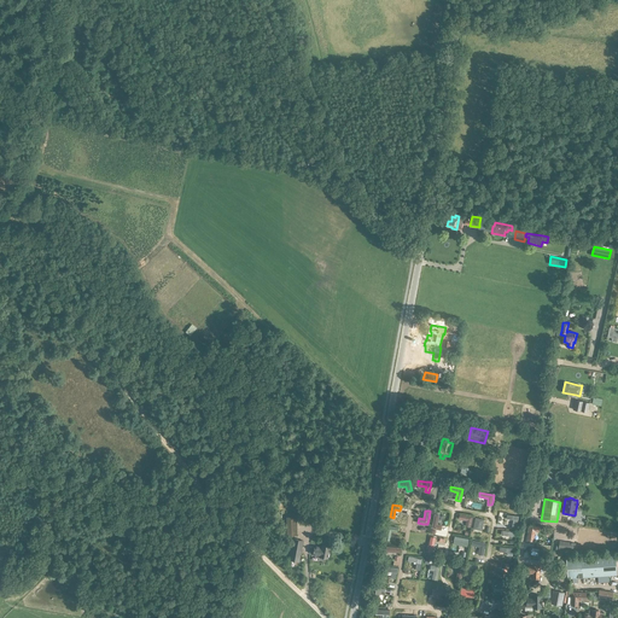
[(460,514),(459,518),(467,520),(466,525),(470,526),(472,517),(460,514)]
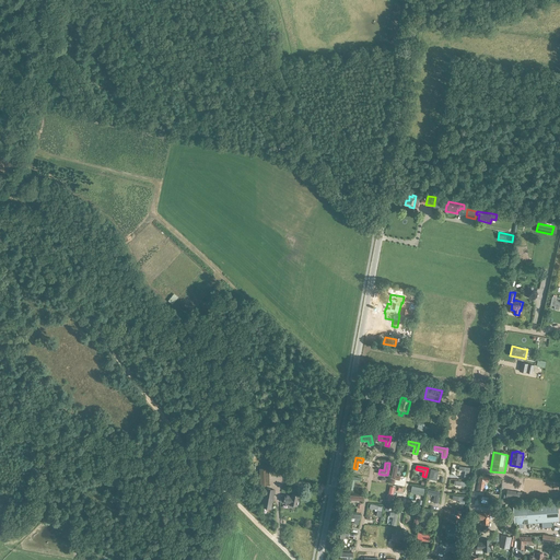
[(470,468),(459,466),(459,470),(465,471),(464,477),(468,478),(470,468)]
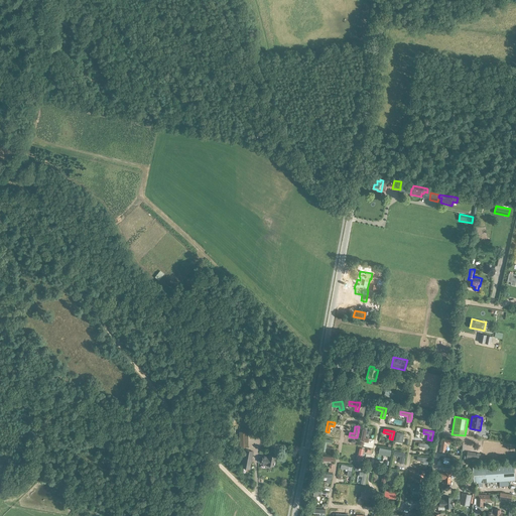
[(397,431),(395,440),(402,441),(404,433),(397,431)]
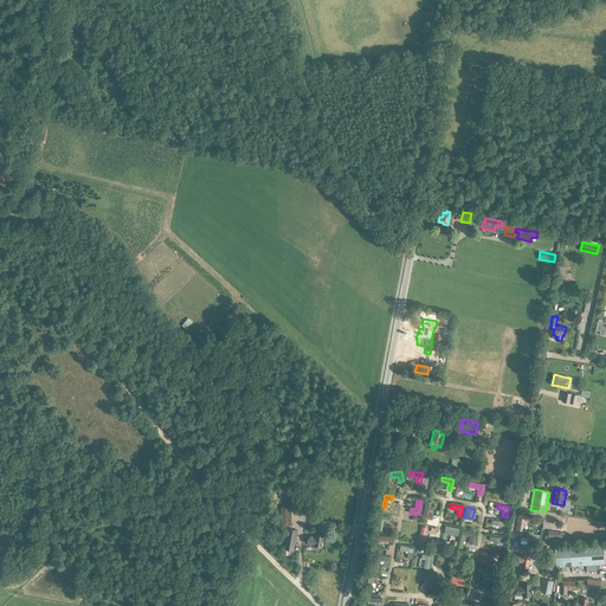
[(381,516),(379,529),(381,529),(384,520),(389,521),(391,517),(381,516)]
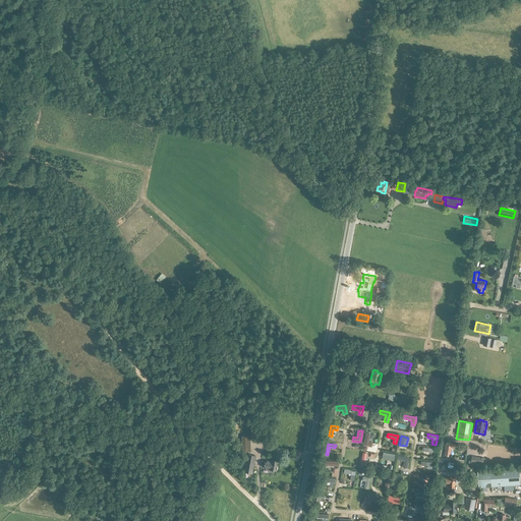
[(447,444),(445,456),(450,456),(451,448),(454,449),(455,445),(447,444)]
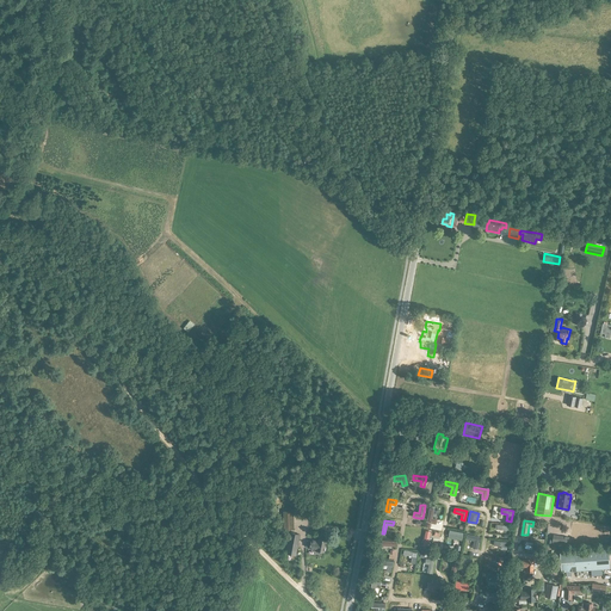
[(290,532),(289,543),(298,545),(300,535),(290,532)]
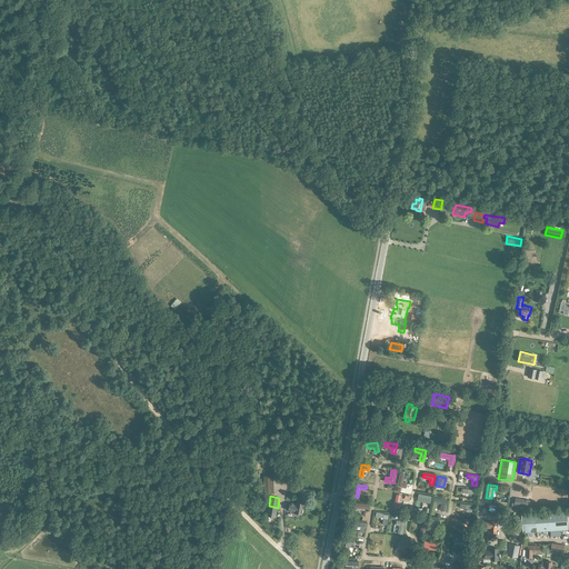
[(436,498),(435,502),(441,503),(440,510),(445,511),(447,500),(436,498)]
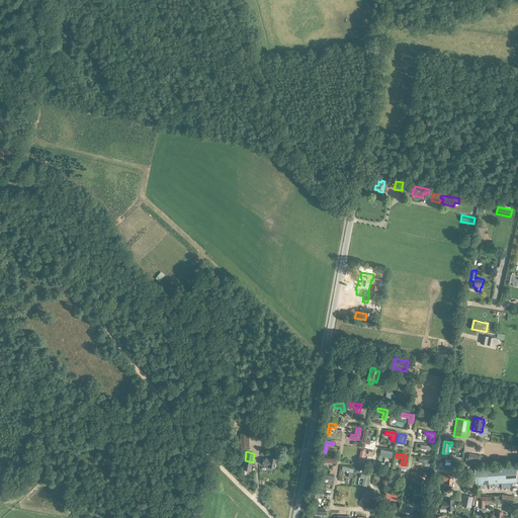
[(273,467),(274,468),(276,458),(270,457),(270,459),(264,457),(264,458),(260,458),(259,463),(263,464),(262,465),(268,466),(269,467),(269,468),(273,469),(273,467)]
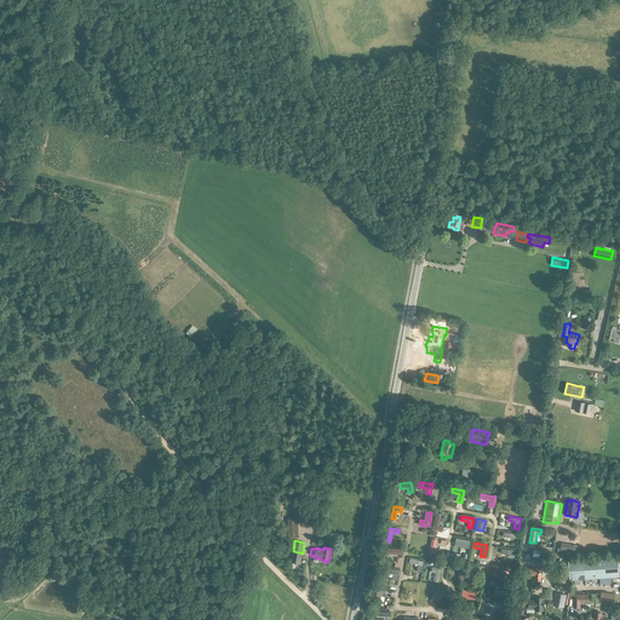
[(303,554),(293,551),(291,562),(300,563),(303,554)]
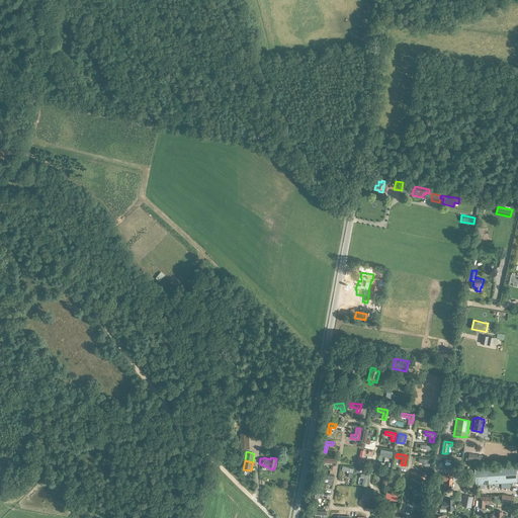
[(517,482),(516,464),(475,467),(476,477),(476,480),(476,484),(479,483),(479,485),(517,482)]
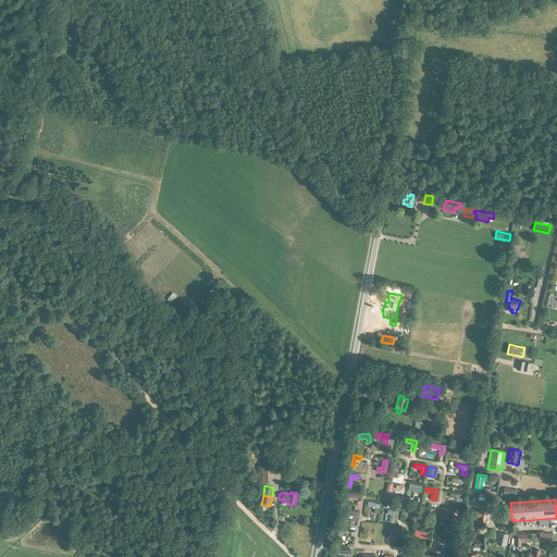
[(369,502),(368,506),(369,506),(375,507),(374,514),(379,514),(381,504),(376,503),(376,504),(369,502)]
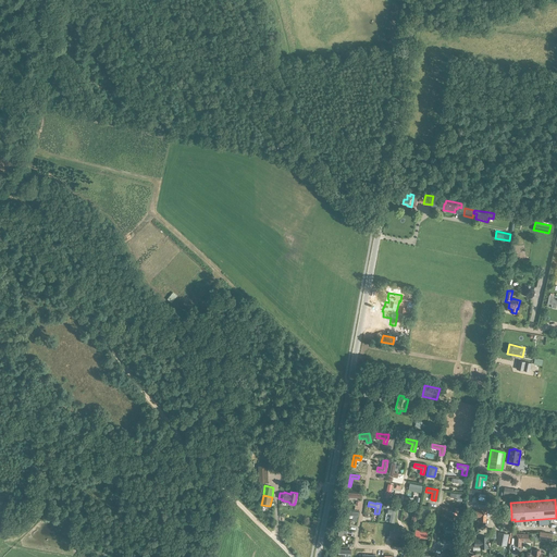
[(421,509),(420,521),(423,522),(425,514),(430,515),(431,510),(421,509)]
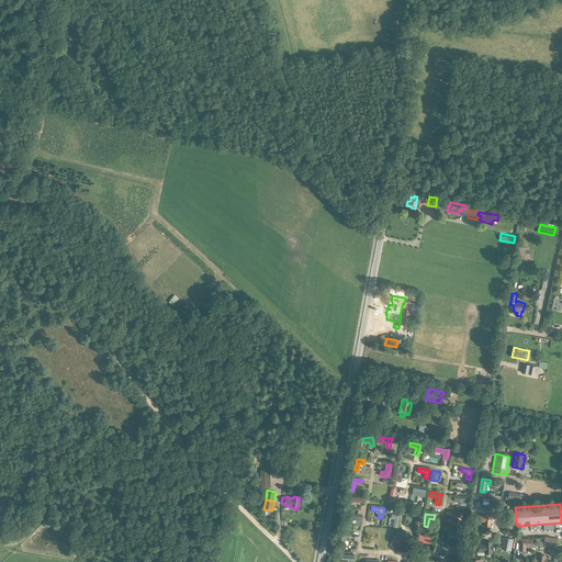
[(452,516),(452,521),(458,521),(457,525),(461,526),(463,514),(459,514),(459,515),(458,517),(453,516),(452,516)]
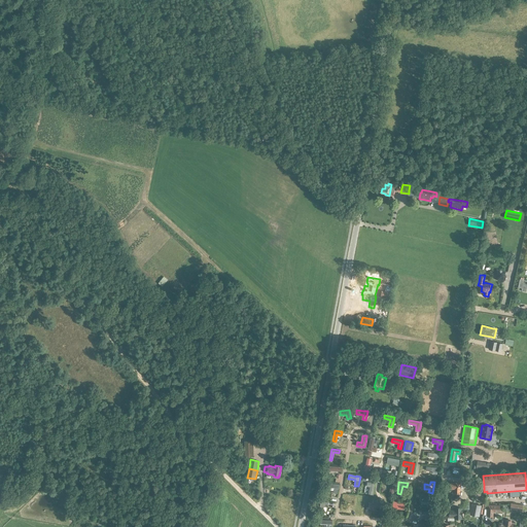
[(339,485),(328,483),(328,486),(335,487),(334,493),(338,494),(339,485)]
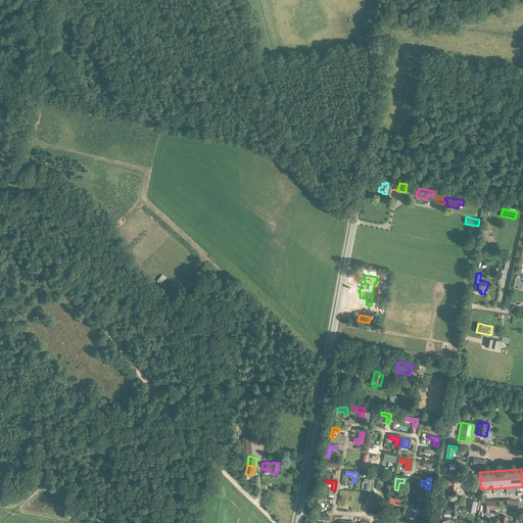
[(457,480),(447,479),(446,485),(450,485),(450,489),(456,489),(457,480)]
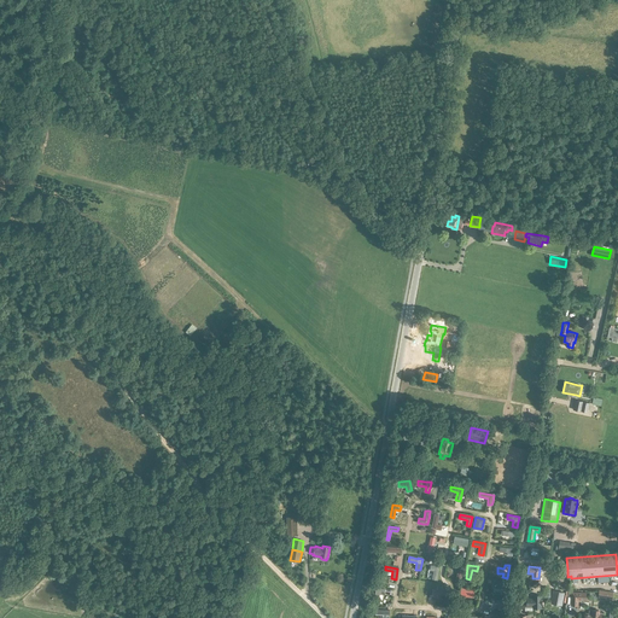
[(553,572),(553,579),(563,581),(563,570),(553,570),(553,572)]
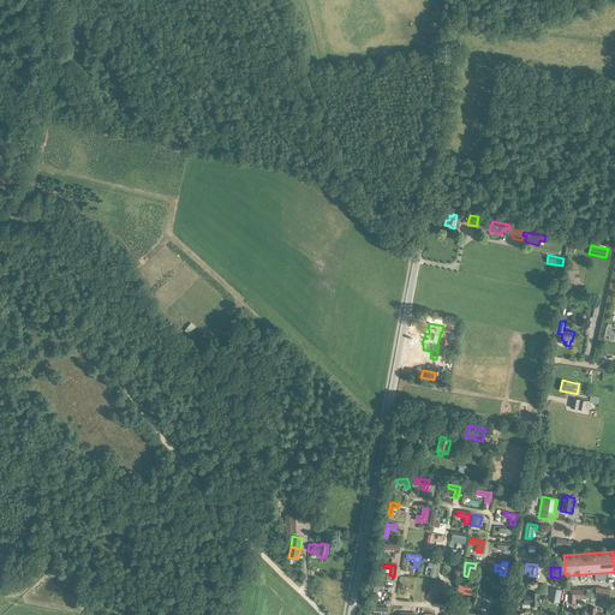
[(375,585),(372,597),(377,598),(378,589),(381,590),(381,589),(383,589),(383,586),(375,585)]
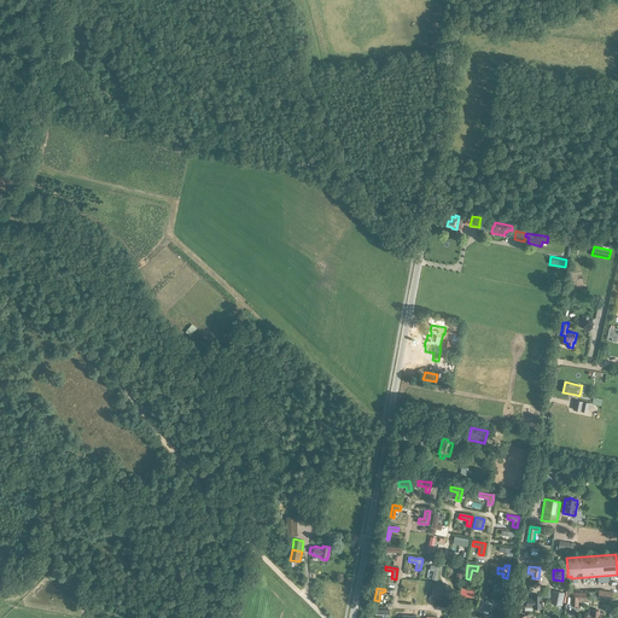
[(554,590),(552,604),(563,605),(564,593),(554,590)]
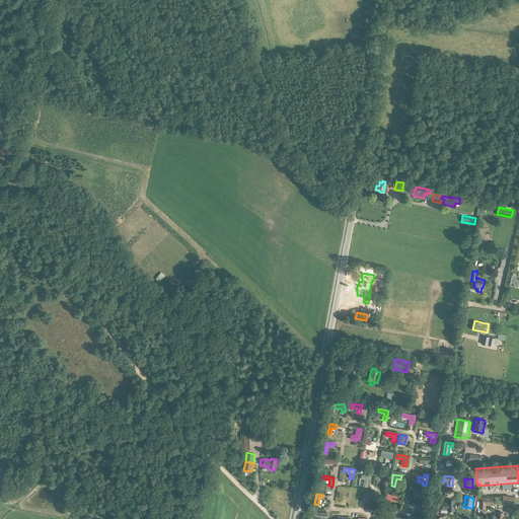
[(480,497),(479,507),(485,507),(486,502),(491,503),(491,498),(480,497)]
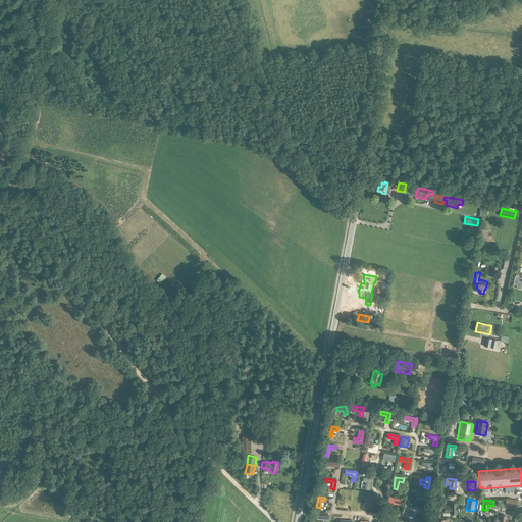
[(458,514),(458,503),(451,503),(451,505),(445,505),(445,512),(451,512),(451,514),(458,514)]
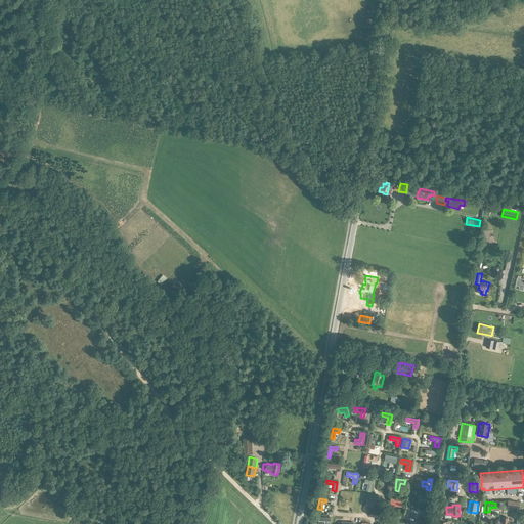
[(417,508),(417,512),(423,512),(423,517),(427,517),(428,509),(417,508)]
